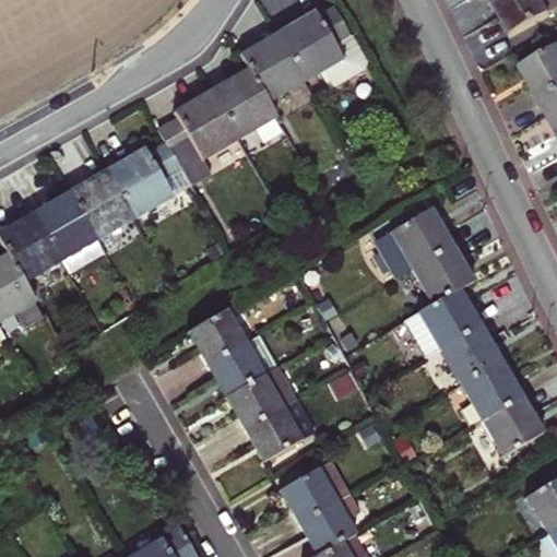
[(496,0),(494,1),(512,35),(556,10),(556,0),(496,0)]
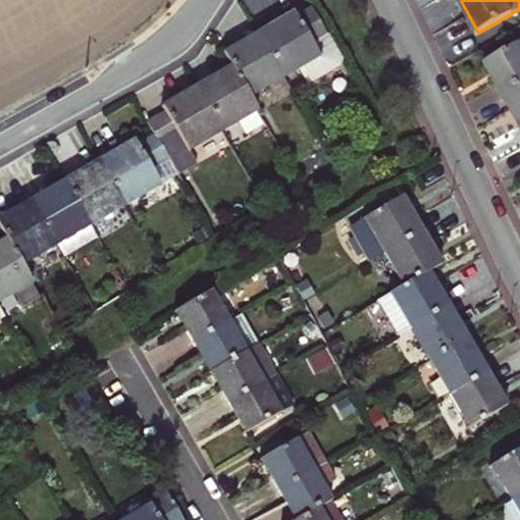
[(258,32),(283,75),(297,67),(303,79),(314,81),(339,65),(341,55),(312,6),(297,15),(294,10),(258,32)]
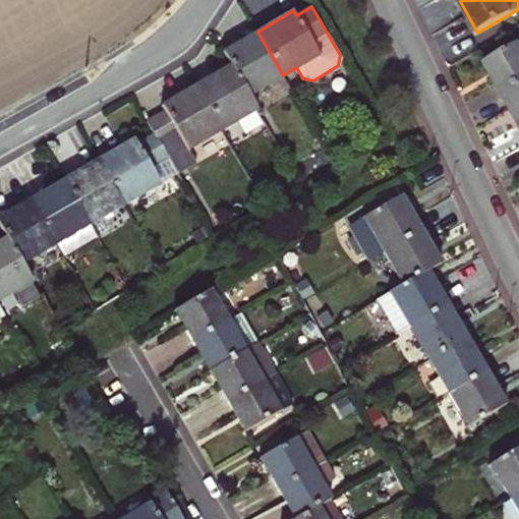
[(248,95),(283,75),(257,32),(224,51),(231,65),(248,95)]
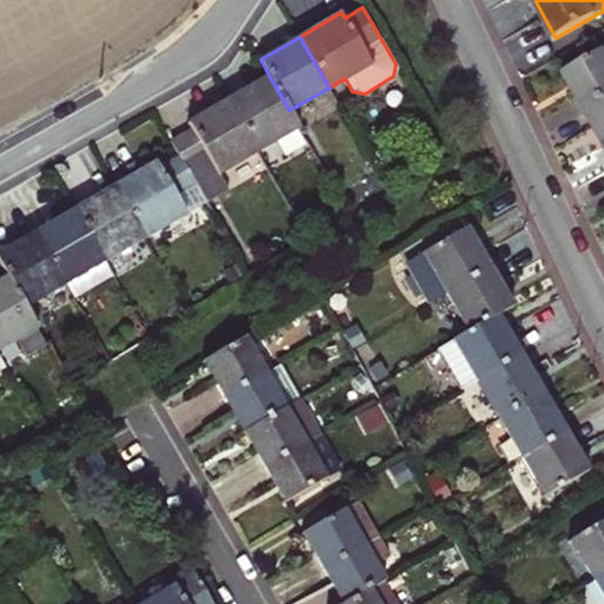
[(603,51),(566,74),(586,109),(603,98),(603,51)]
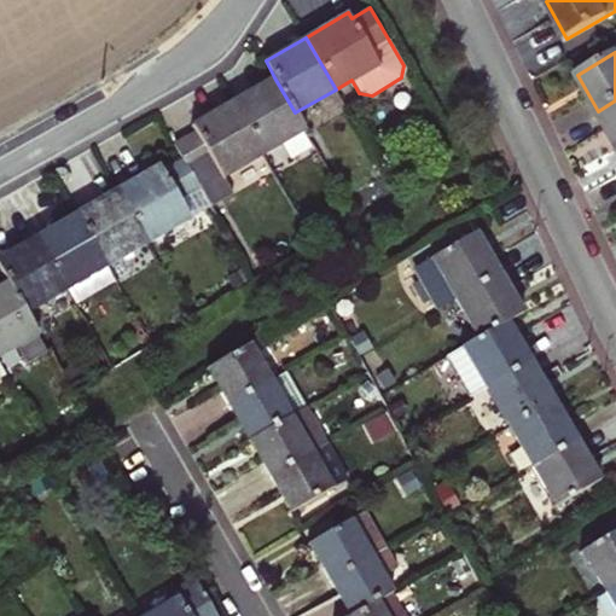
[(234,100),(263,151),(304,128),(295,112),(274,77),(234,100)]
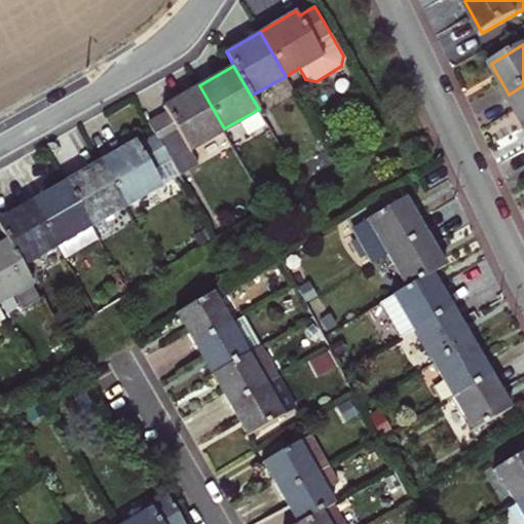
[(148,121),(156,135),(170,158),(179,174),(196,163),(188,149),(224,128),(199,85),(164,106),(166,111),(148,121)]
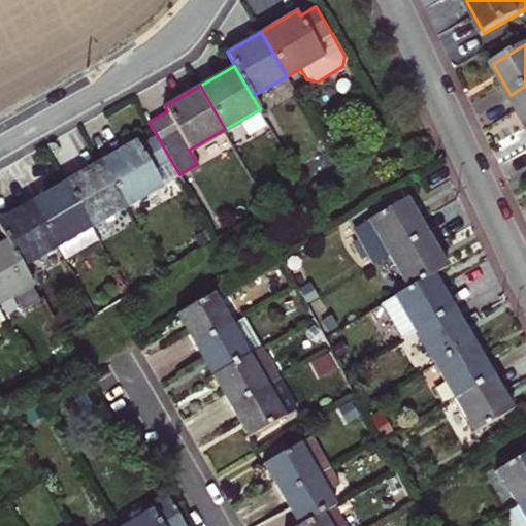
[(525,86),(511,95),(525,120),(525,86)]
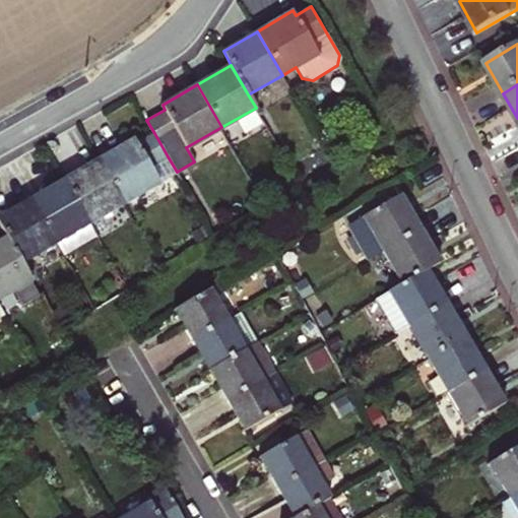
[(100,159),(124,202),(159,182),(150,168),(168,156),(154,133),(137,143),(134,139),(100,159)]
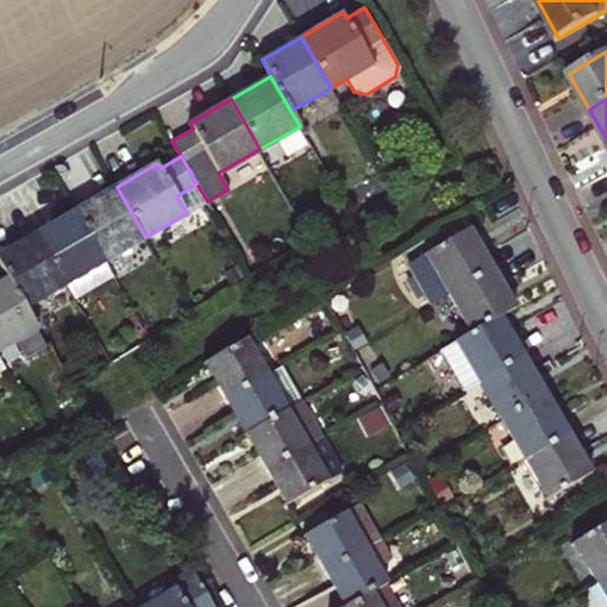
[(117,187),(77,210),(106,260),(145,237),(117,187)]
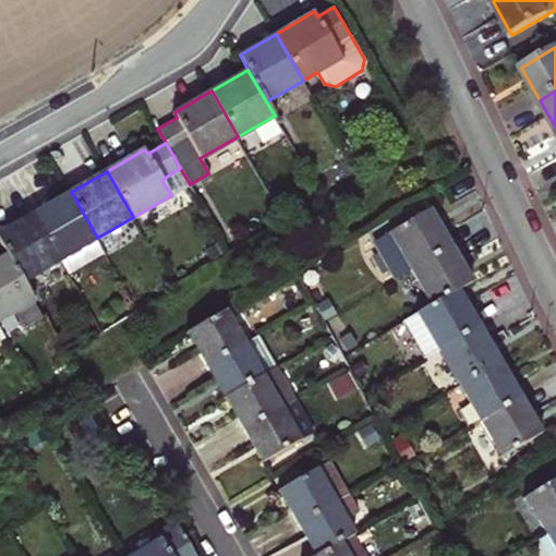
[(34,214),(61,260),(97,238),(71,192),(34,214)]
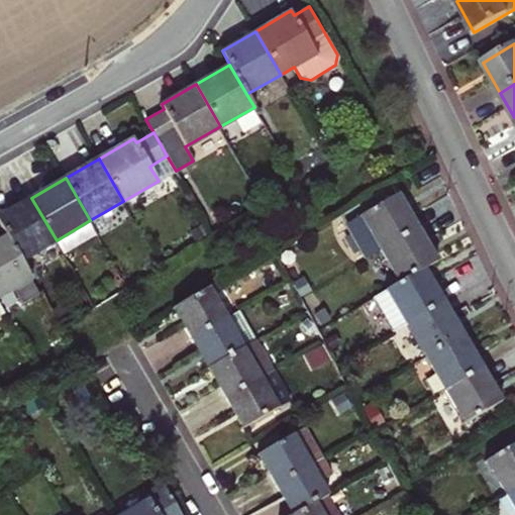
[(361,216),(380,248),(416,227),(397,194),(361,216)]
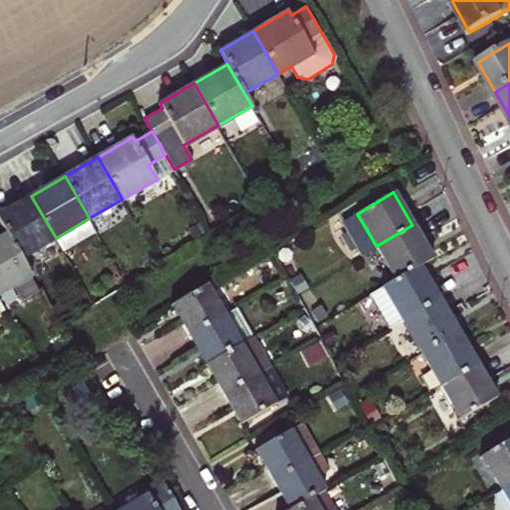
[(22,257),(56,238),(31,196),(0,213),(0,220),(7,233),(22,257)]
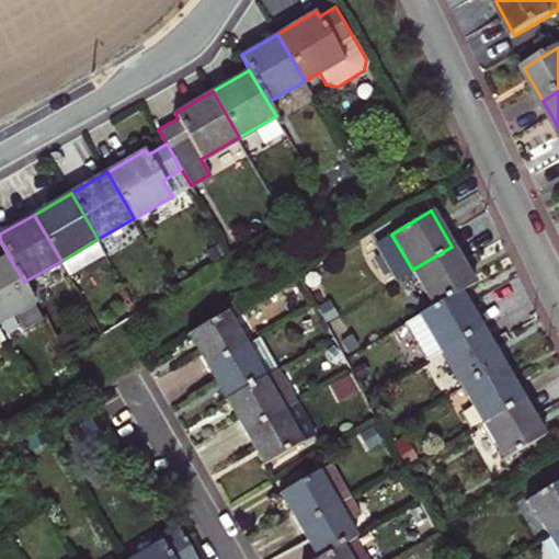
[(397,278),(412,270),(391,235),(377,243),(397,278)]
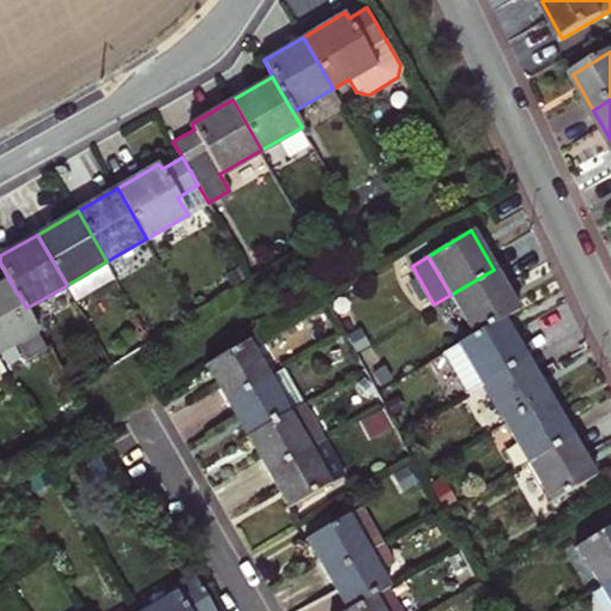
[(451,295),(473,334),(502,316),(516,309),(494,270),(451,295)]
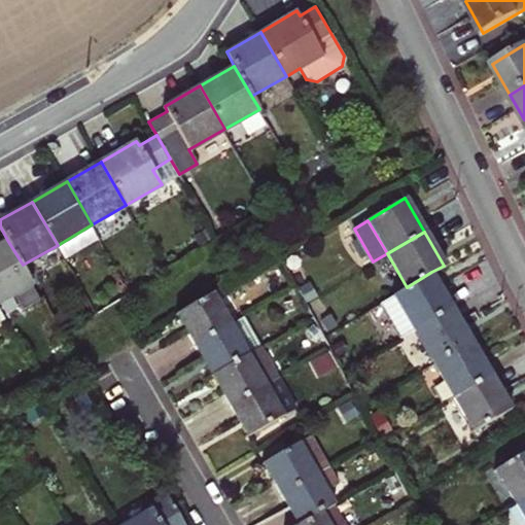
[(0,244),(0,302),(18,292),(27,309),(42,300),(23,265),(7,240),(0,244)]
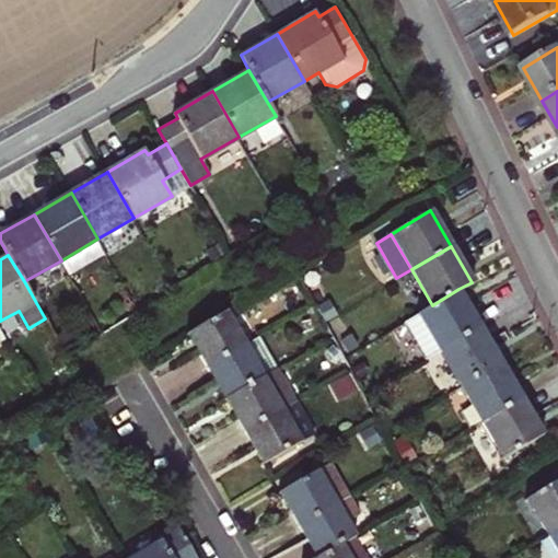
[(458,289),(432,305),(419,312),(406,320),(428,356),(440,349),(479,325),(458,289)]
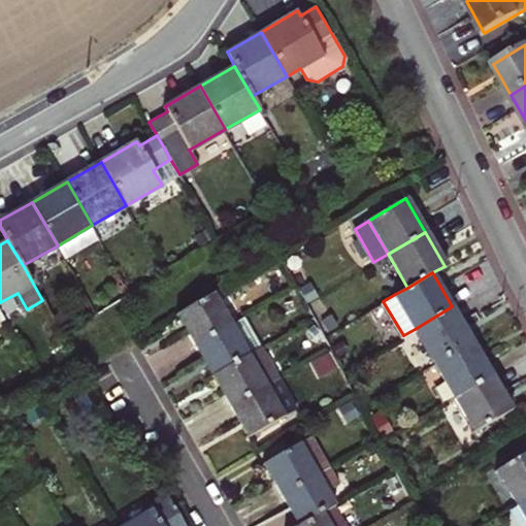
[(231,324),(214,292),(178,313),(196,343),(231,324)]
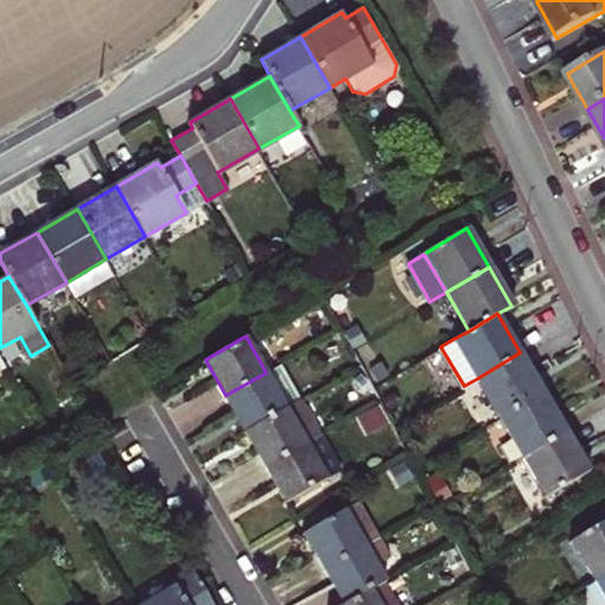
[(477,379),(498,416),(542,392),(520,352),(477,379)]
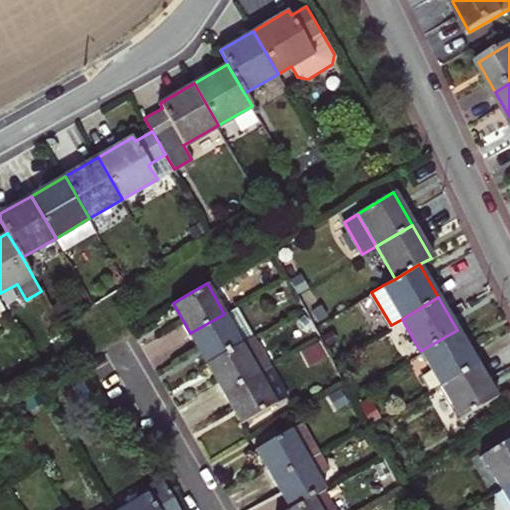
[(190,333),(208,363),(254,336),(237,306),(224,314),(190,333)]
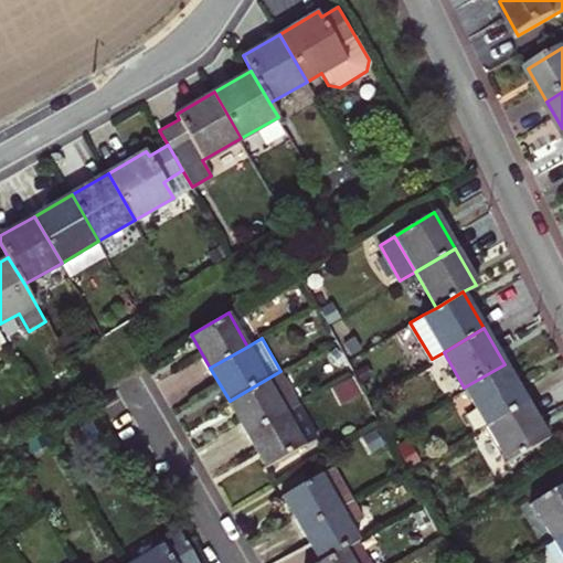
[(505,364),(464,388),(486,425),(526,401),(505,364)]
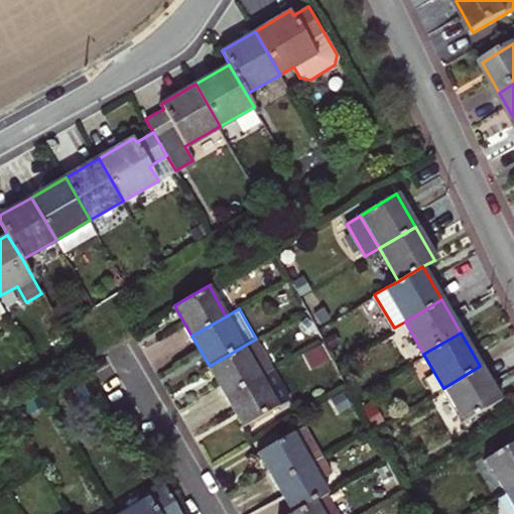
[(256,339),(210,366),(226,395),(260,375),(273,368),(256,339)]
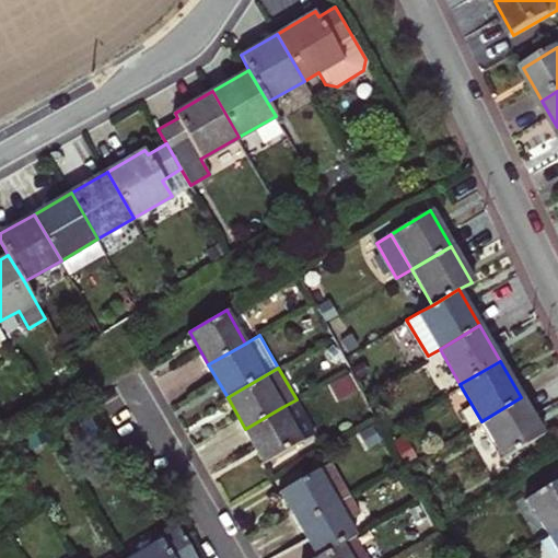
[(521,397),(481,421),(502,457),(543,433),(521,397)]
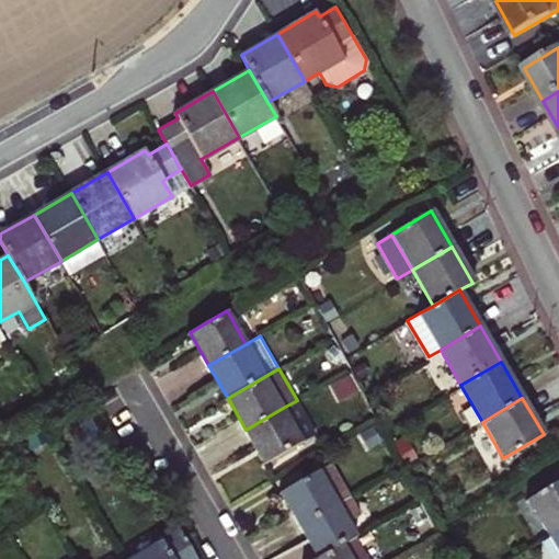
[(283,408),(246,430),(265,464),(301,442),(283,408)]
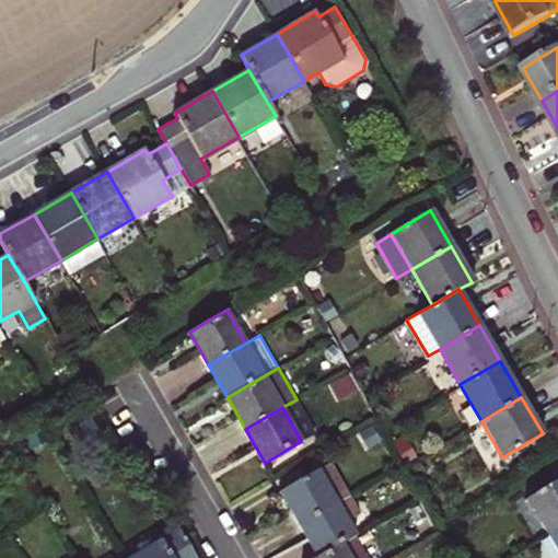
[(281,490),(300,523),(351,493),(332,461),(281,490)]
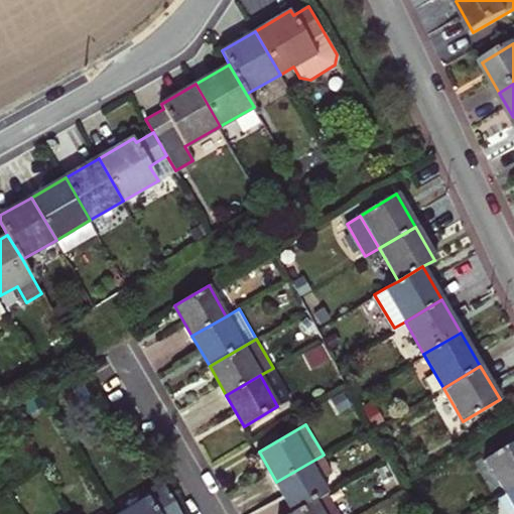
[(513,440),(485,459),(504,493),(513,487),(513,440)]
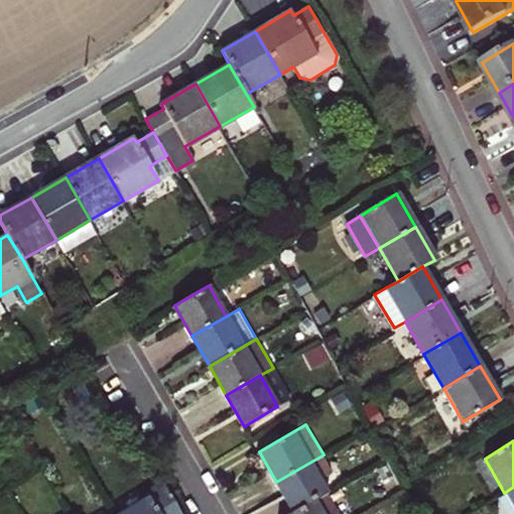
[(276,482),(293,512),(314,500),(328,492),(318,479),(333,471),(324,455),(276,482)]
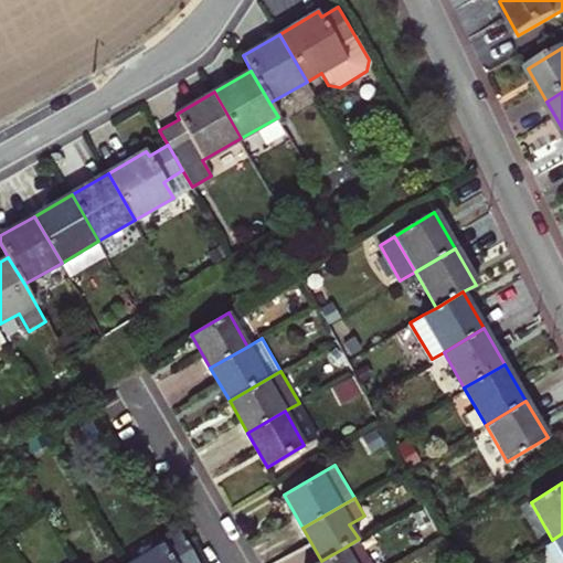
[(133,562),(198,562),(179,529),(159,540),(162,546),(133,562)]
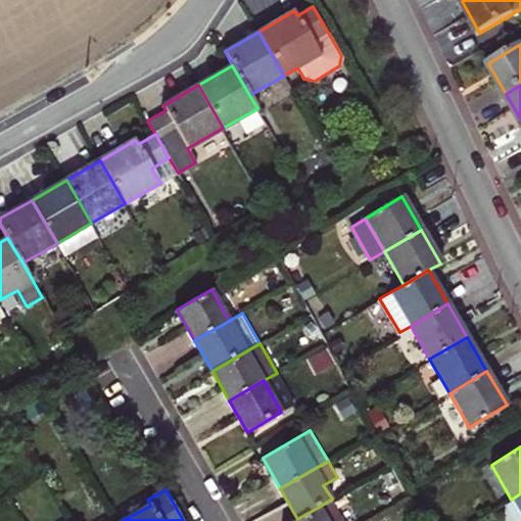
[(520,493),(511,500),(520,516),(520,493)]
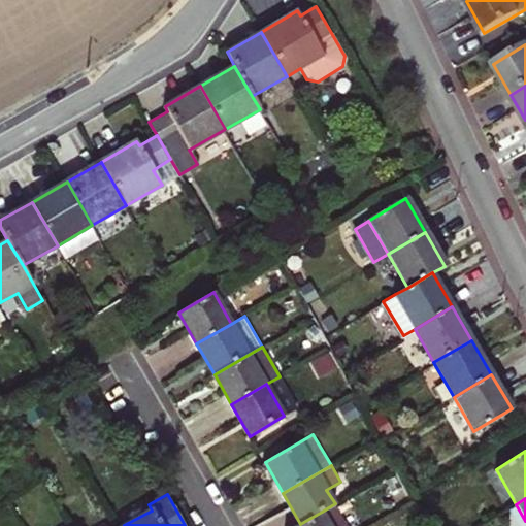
[(296,525),(348,525),(335,503),(322,512),(300,524),(296,525)]
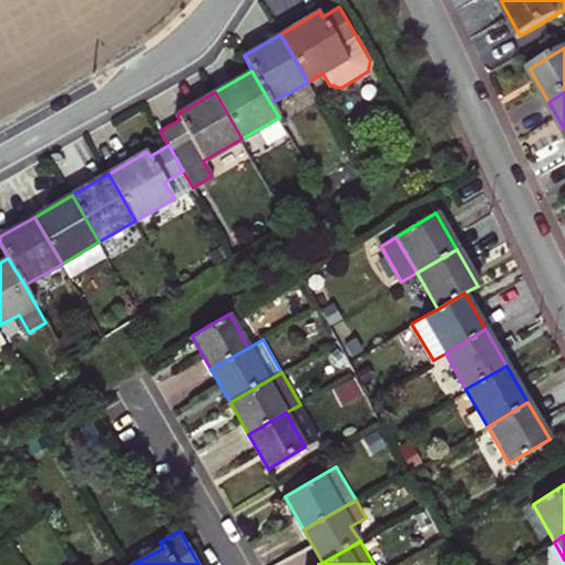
All buildings are outlined.
